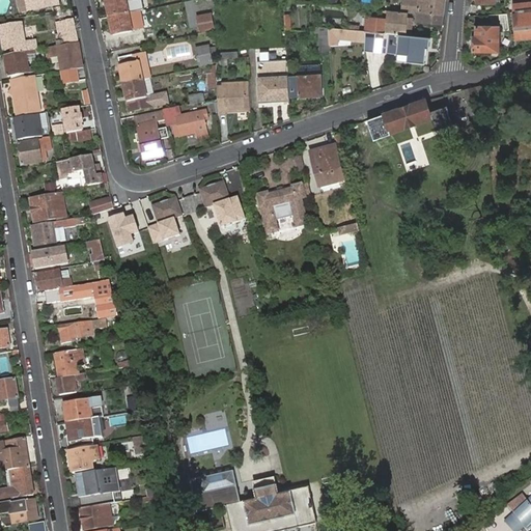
[(18,0),(21,12),(59,5),(57,0),(18,0)]
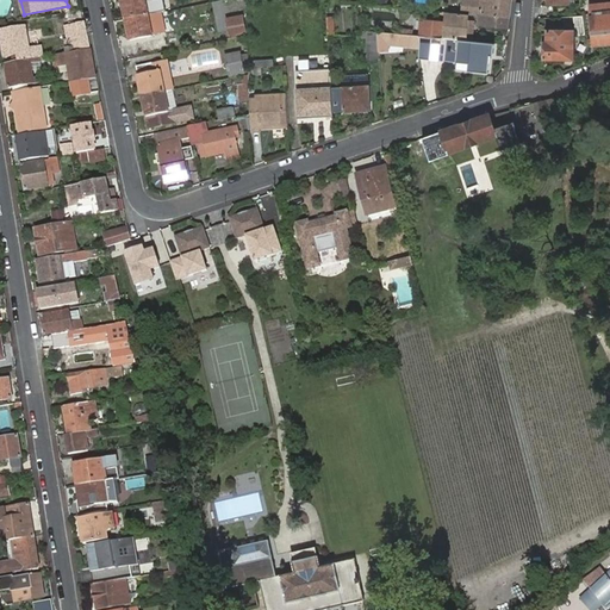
[(120,0),(126,20),(148,16),(144,0),(120,0)]
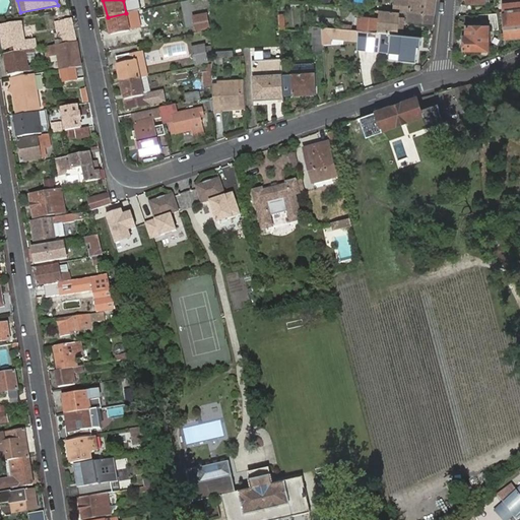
[(434,16),(436,0),(393,0),(392,12),(400,13),(410,13),(434,16)]
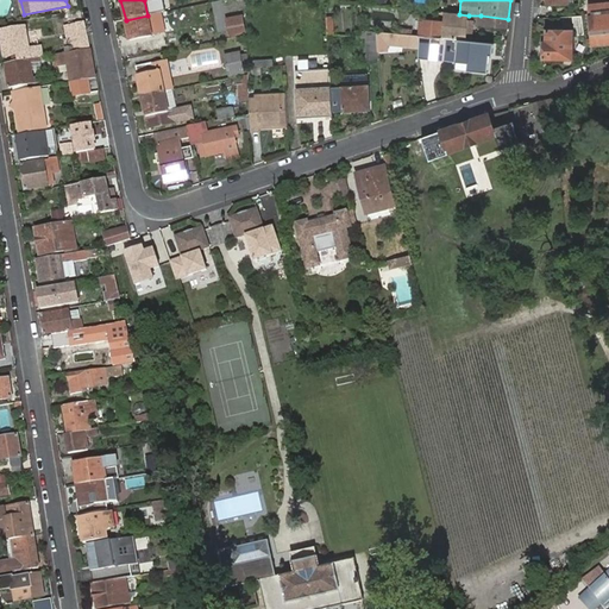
[(592,45),(608,43),(608,2),(604,4),(604,8),(589,10),(589,14),(592,45)]
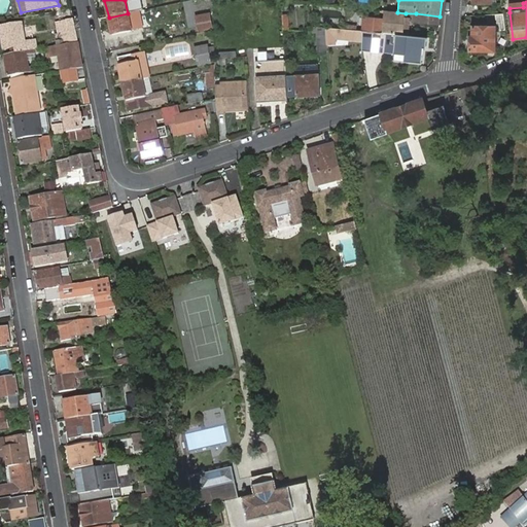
[(406,13),(397,12),(386,11),(386,21),(364,18),(363,23),(364,24),(363,31),(374,32),(385,33),(387,34),(403,35),(405,20),(406,13)]
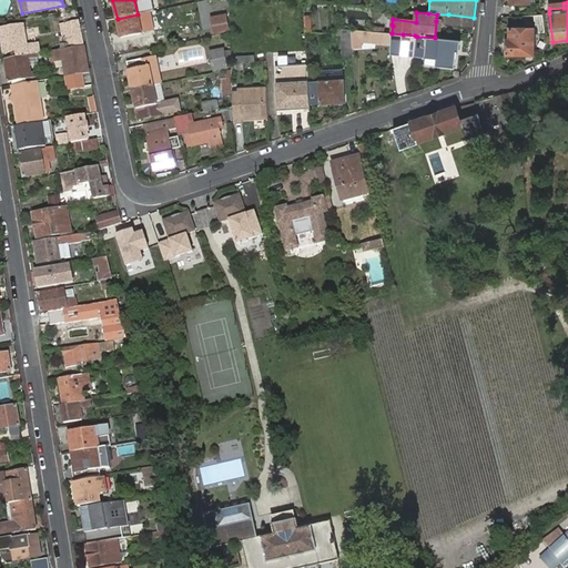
[(540,32),(546,31),(544,13),(535,14),(536,24),(538,23),(540,32)]
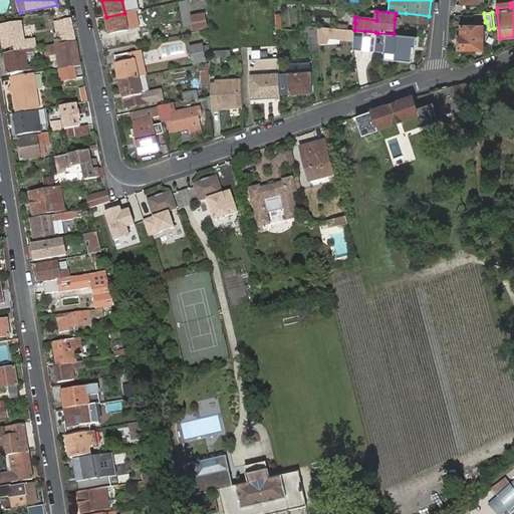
[(129,30),(124,13),(106,17),(109,35),(129,30)]
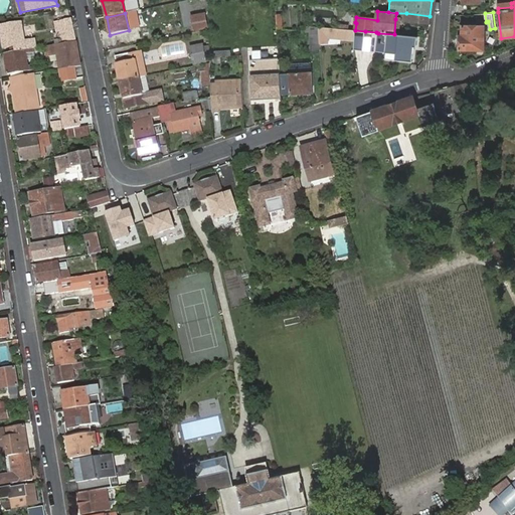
[(428,25),(430,16),(406,13),(405,22),(428,25)]
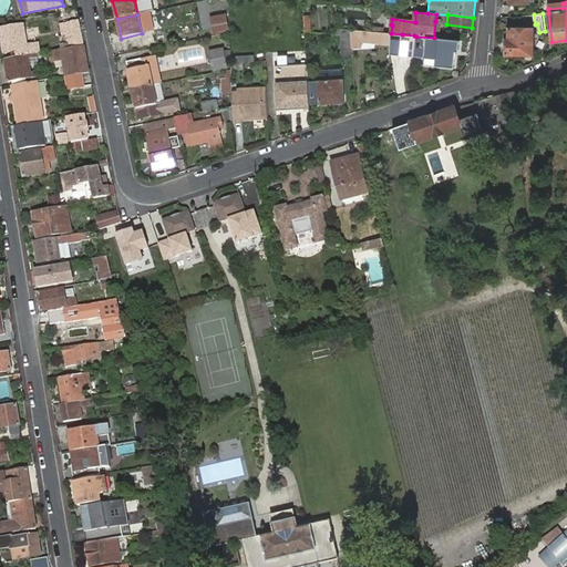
[(213,18),(215,33),(229,31),(226,16),(213,18)]
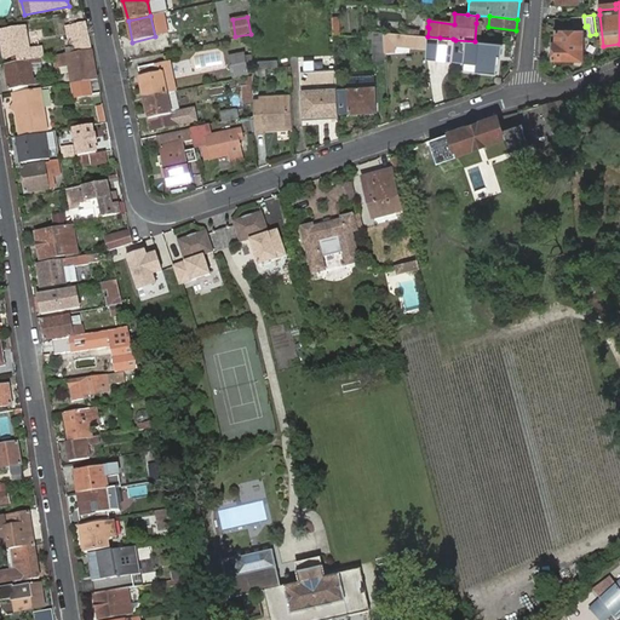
[(69,55),(91,51),(87,35),(85,22),(67,26),(69,39),(67,44),(69,55)]
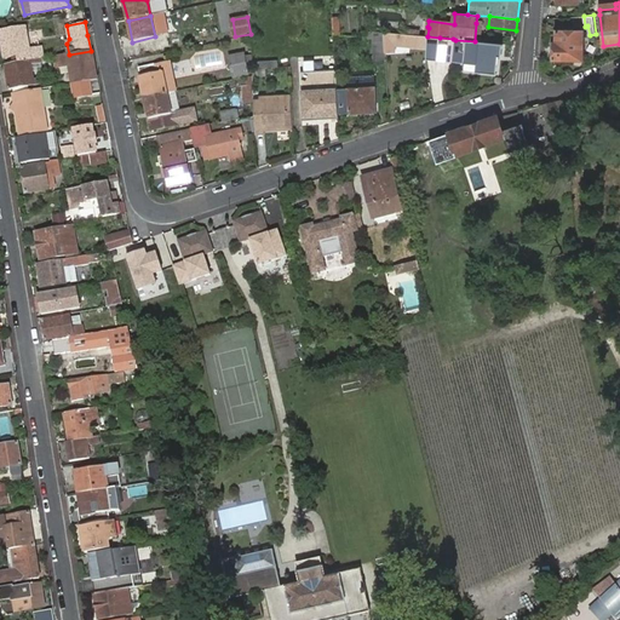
[(15,57),(16,63),(24,62),(41,59),(41,56),(36,56),(35,51),(30,52),(27,29),(0,33),(5,58),(15,57)]
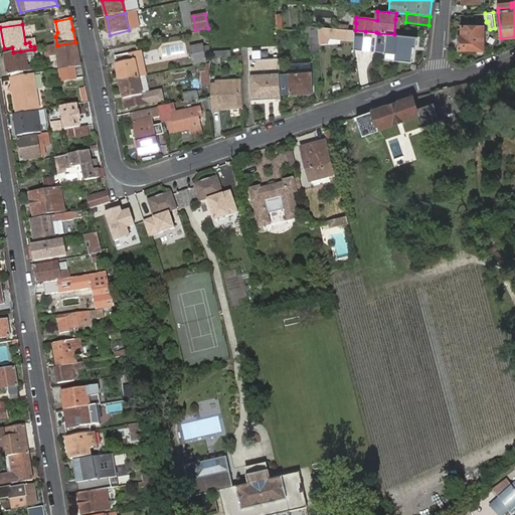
[(463,25),(463,28),(463,36),(461,35),(460,47),(460,49),(460,52),(476,52),(476,49),(484,49),(485,26),(463,25)]
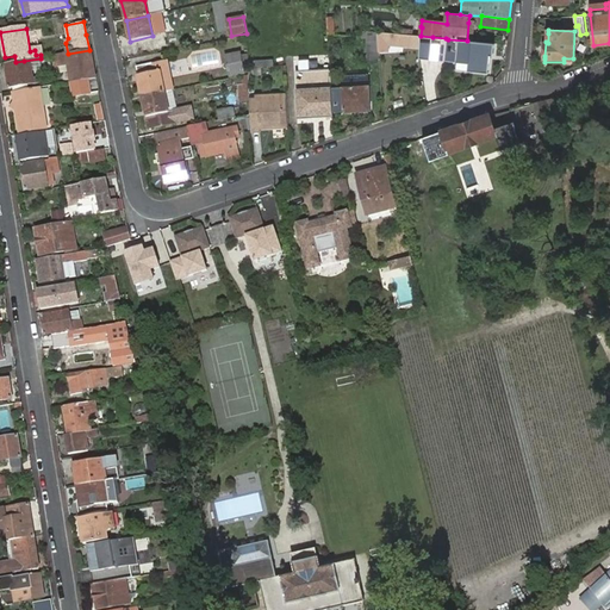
[(378,38),(379,53),(390,51),(390,47),(419,49),(419,60),(430,60),(433,37),(421,36),(378,32),(378,38)]
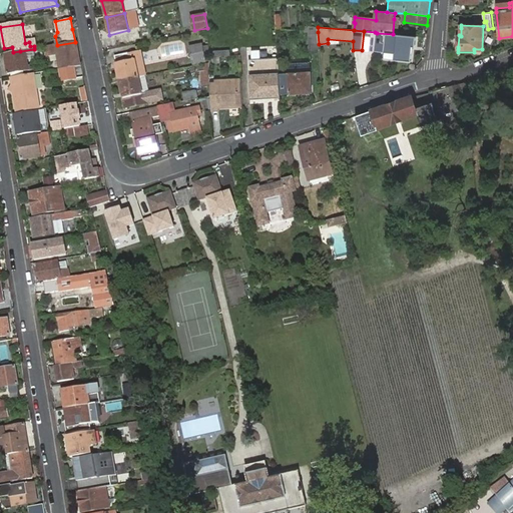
[(318,32),(309,31),(311,50),(320,49),(319,44),(319,43),(318,32)]
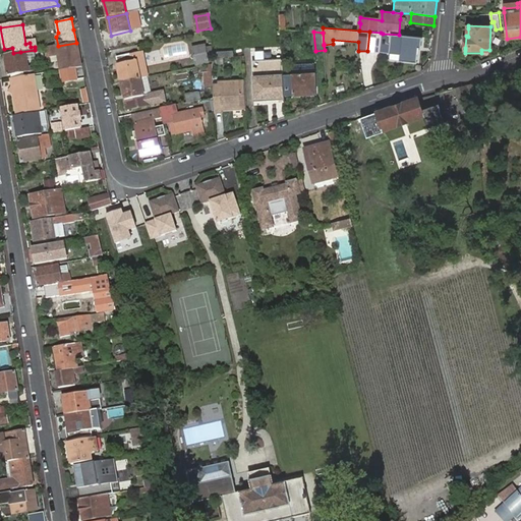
[(422,38),(383,34),(381,52),(402,54),(401,60),(417,62),(418,48),(421,48),(422,38)]
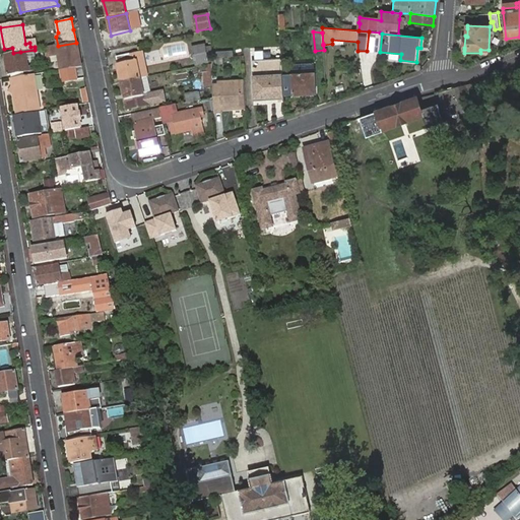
[(61,71),(69,69),(81,67),(76,43),(58,46),(47,48),(49,56),(52,56),(53,61),(59,60),(61,71)]
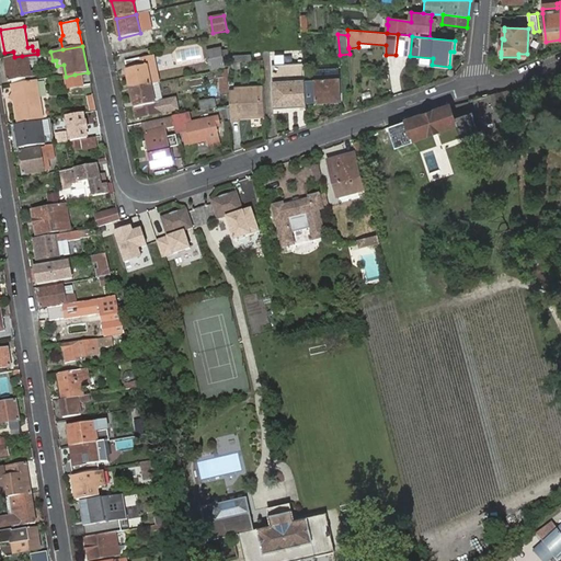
[(213,52),(215,66),(226,64),(224,50),(213,52)]
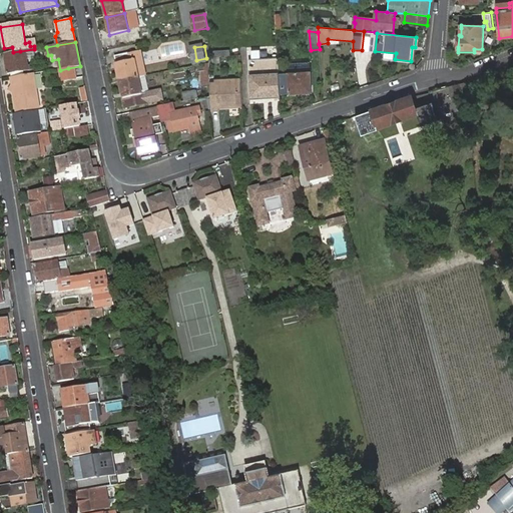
[(34,49),(20,51),(20,53),(5,55),(8,74),(29,71),(26,54),(35,53),(34,49)]
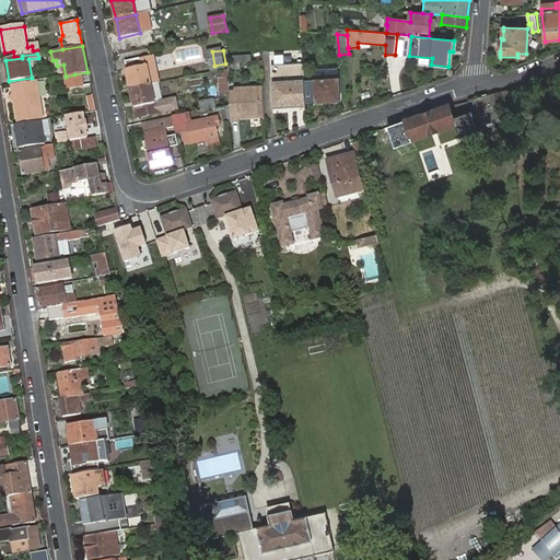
[(151,84),(158,83),(152,57),(152,56),(126,62),(127,70),(126,70),(131,89),(151,84)]
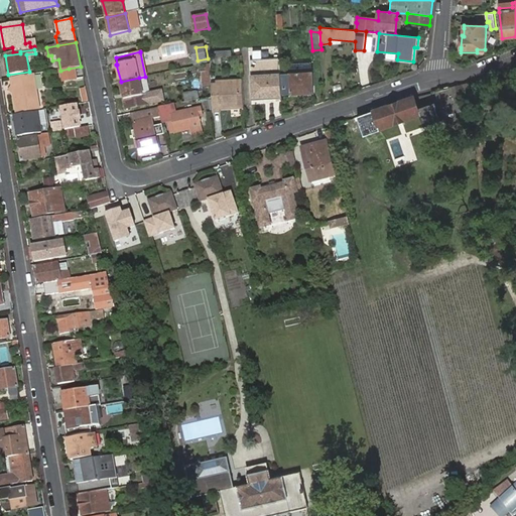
[(282,98),(279,61),(251,63),(253,100),(282,98)]
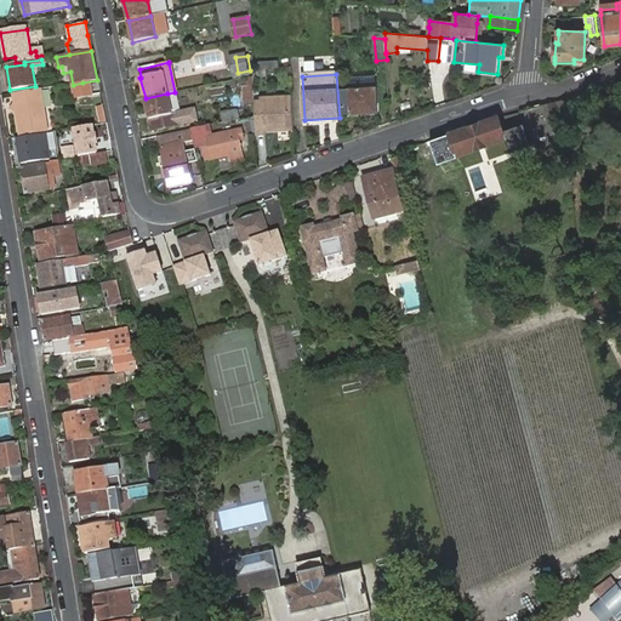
[(349,87),(349,104),(351,113),(377,112),(376,86),(374,86),(374,80),(351,81),(352,87),(349,87)]
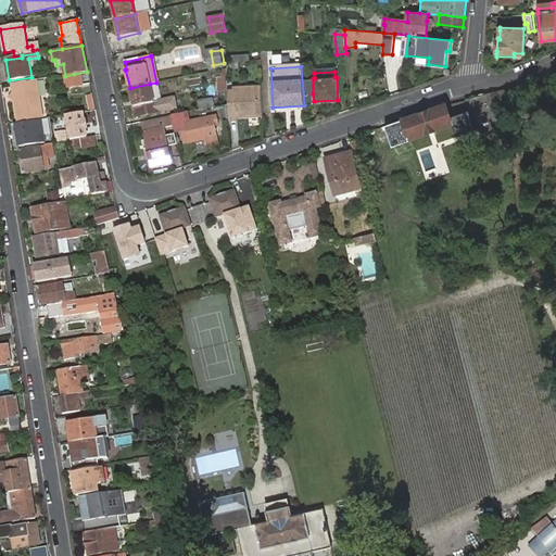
[(45,119),(38,80),(11,85),(13,92),(10,98),(14,101),(17,124),(45,119)]
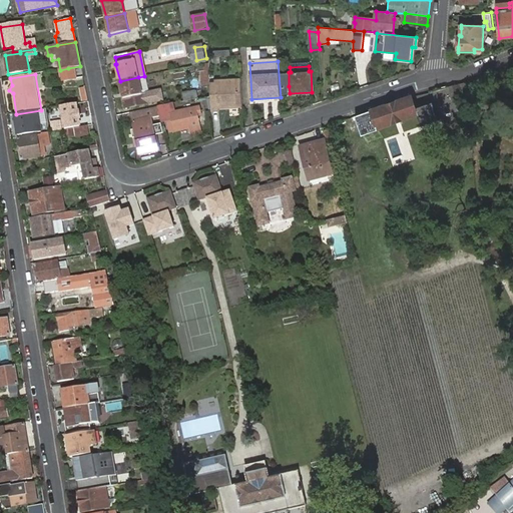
[(138,77),(120,81),(125,107),(147,102),(145,93),(142,94),(138,77)]
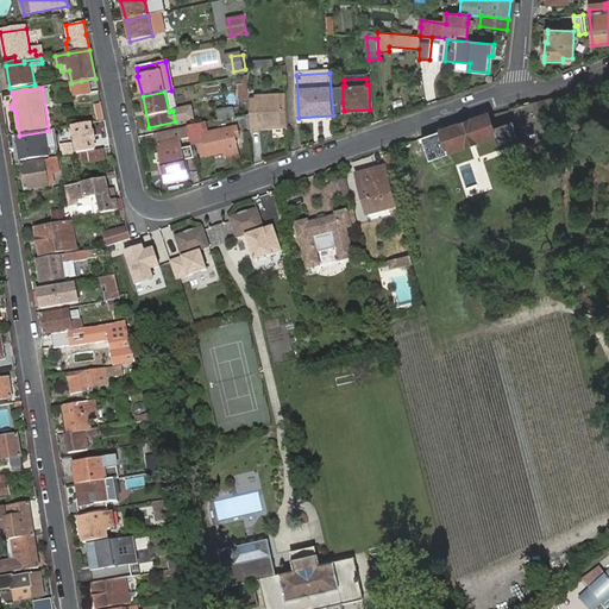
[(261,127),(287,125),(287,108),(286,94),(255,96),(255,100),(250,100),(251,113),(252,131),(261,131),(261,127)]
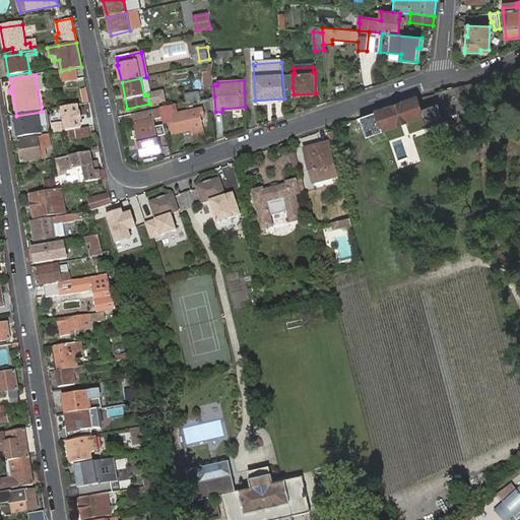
[(454,88),(440,91),(444,107),(457,103),(454,88)]
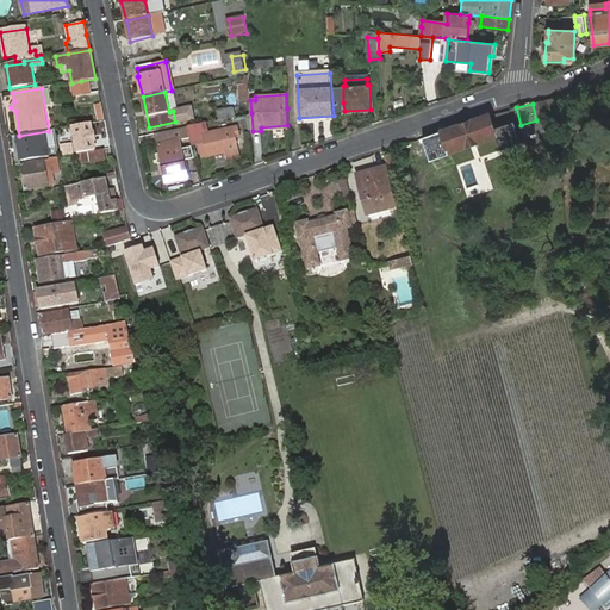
[(219,120),(236,117),(234,106),(217,110),(219,120)]
